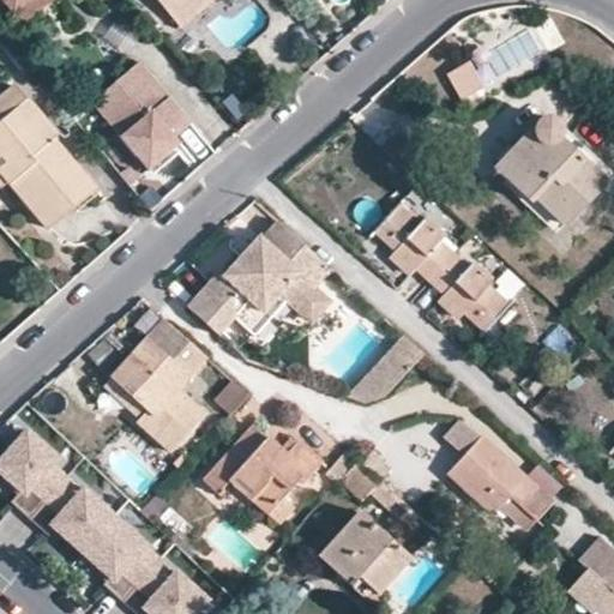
[(0,0),(12,12),(26,0),(0,0)]
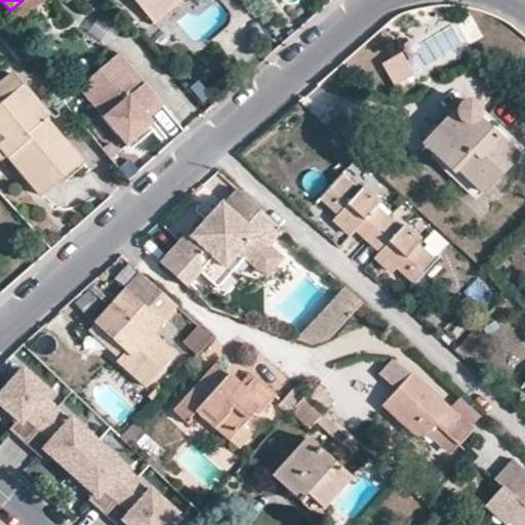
[(154,0),(154,1),(153,0),(137,0),(134,3),(151,24),(178,0),(154,0)]
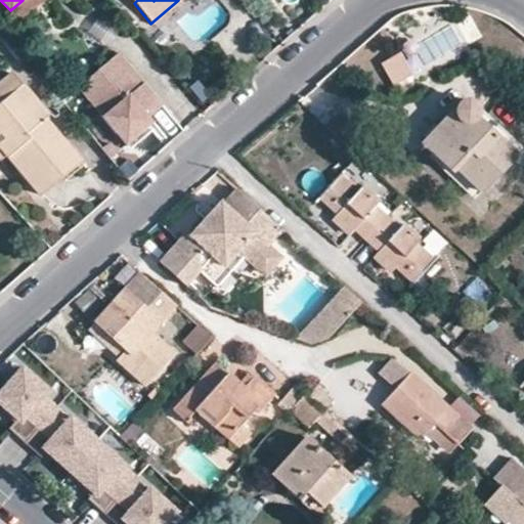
[(409,48),(381,63),(393,86),(422,70),(409,48)]
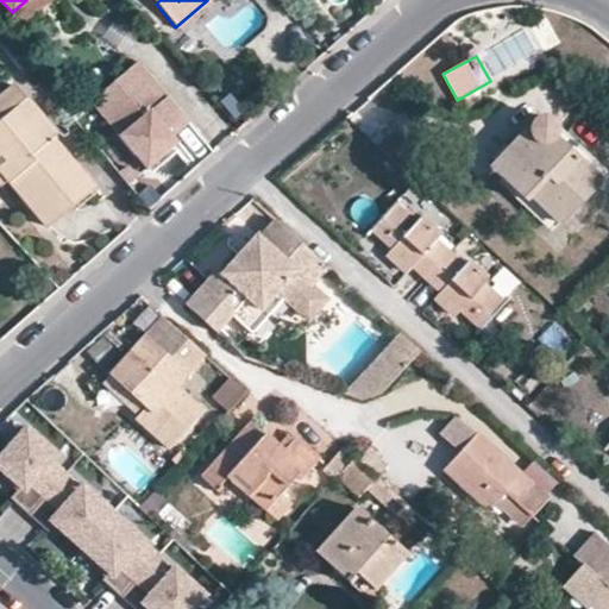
[(188,126),(140,67),(94,105),(150,175),(180,150),(171,139),(188,126)]
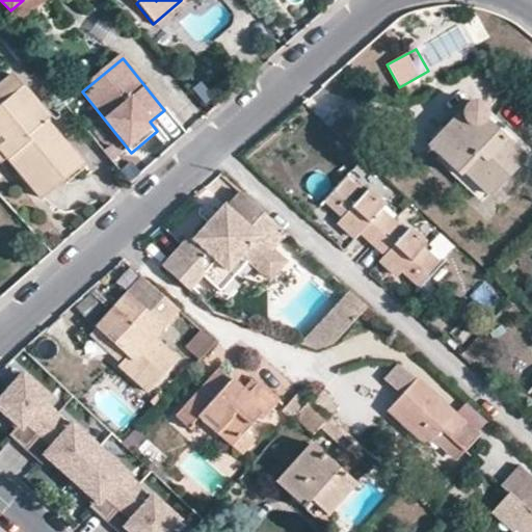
[(0,84),(0,98),(19,82),(11,74),(0,84)]
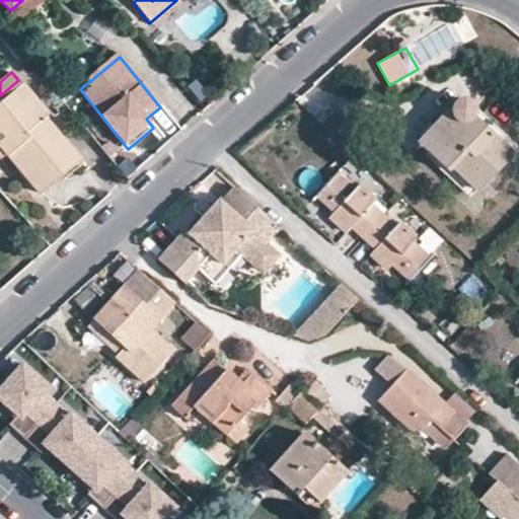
[(0,150),(32,188),(54,170),(59,175),(78,160),(43,118),(47,114),(18,80),(0,95),(0,150)]
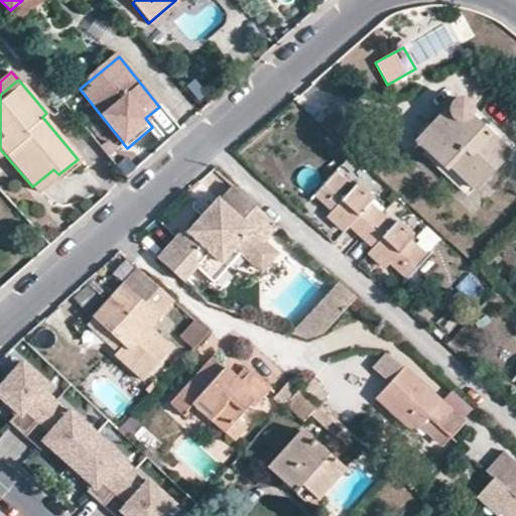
[(473,190),(507,153),(467,117),(472,106),(469,102),(463,98),(457,98),(450,100),(410,142),(443,173),(448,168),(473,190)]
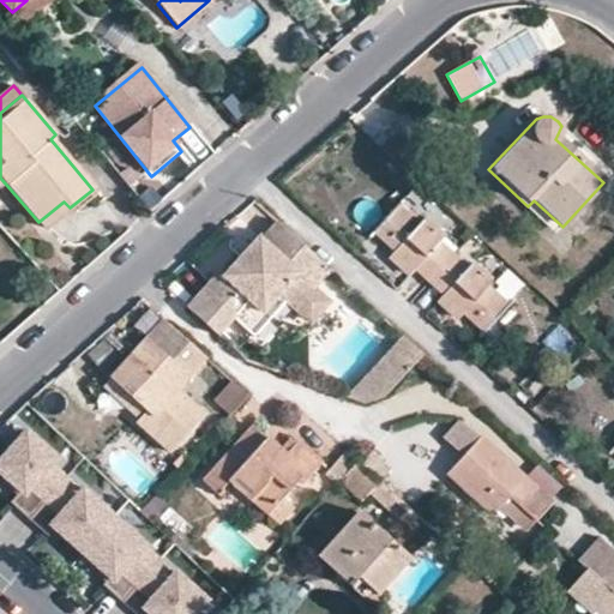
[(561,126),(555,139),(603,182),(612,173),(561,126)]
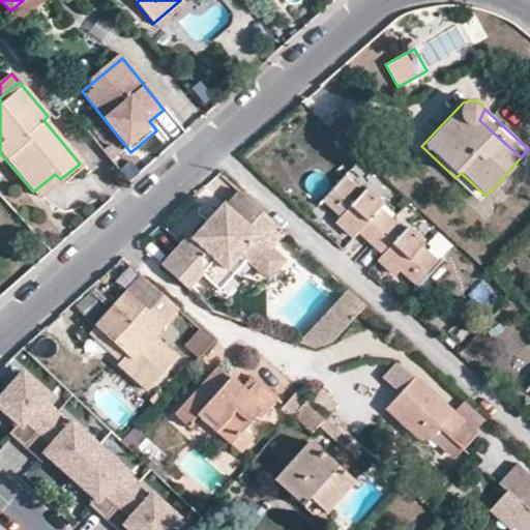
[(461,173),(455,178),(479,201),(486,196),(461,173)]
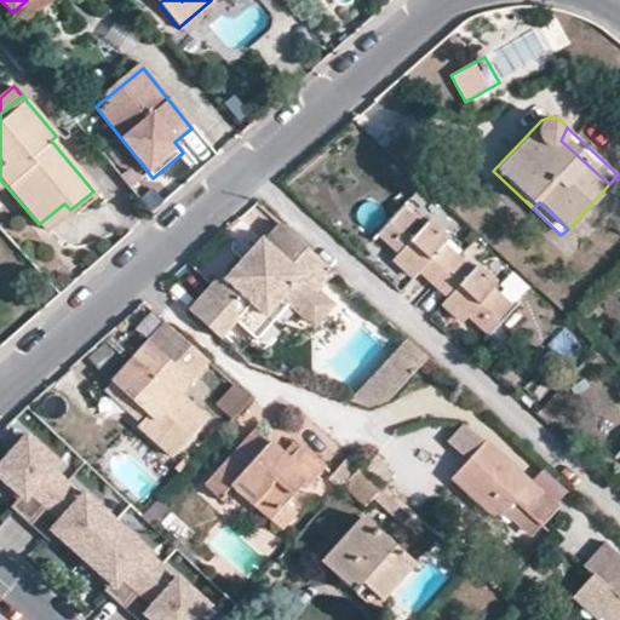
[(443,240),(425,224),(420,229),(399,210),(379,231),(400,250),(394,256),(390,262),(408,279),(414,273),(429,285),(431,286),(454,259),(440,245),(443,240)]
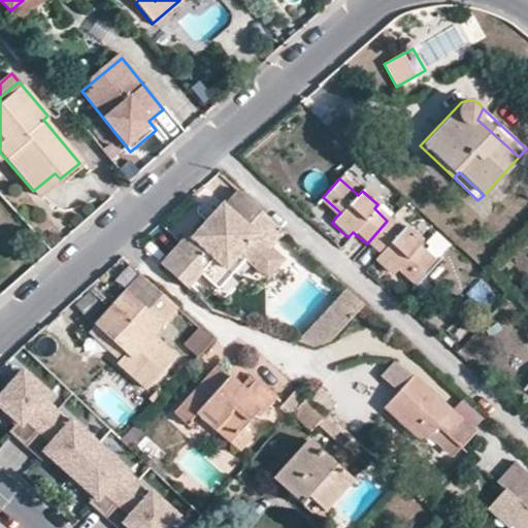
[(224,272),(239,256),(248,262),(263,277),(271,278),(282,266),(279,259),(271,251),(285,235),(238,193),(224,208),(222,206),(216,212),(222,220),(219,224),(205,223),(190,240),(186,236),(158,266),(186,291),(199,277),(200,258),(203,255),(212,262),(224,272)]
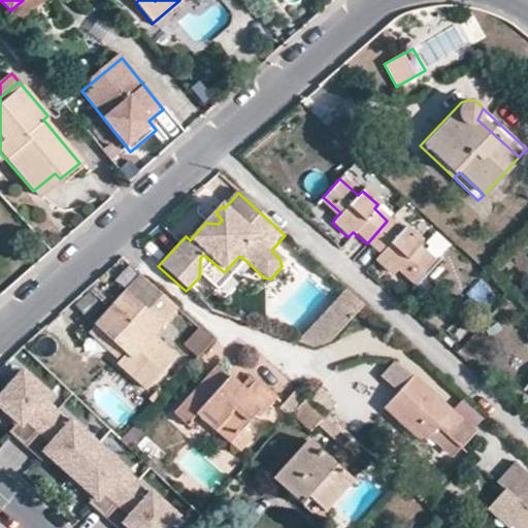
[(323,197),(319,201),(335,218),(340,212),(323,197)]
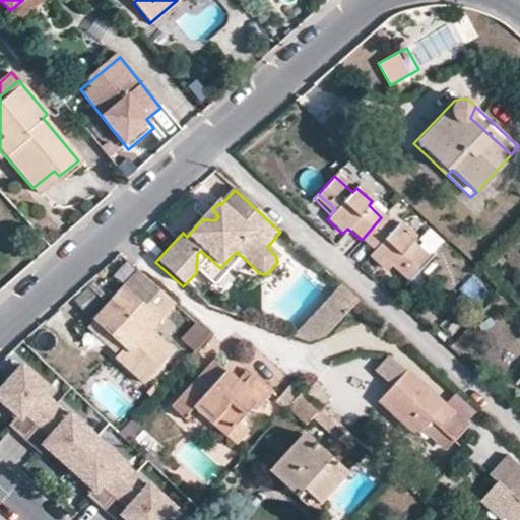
[(218,216),(212,209),(202,219),(215,220),(218,216)]
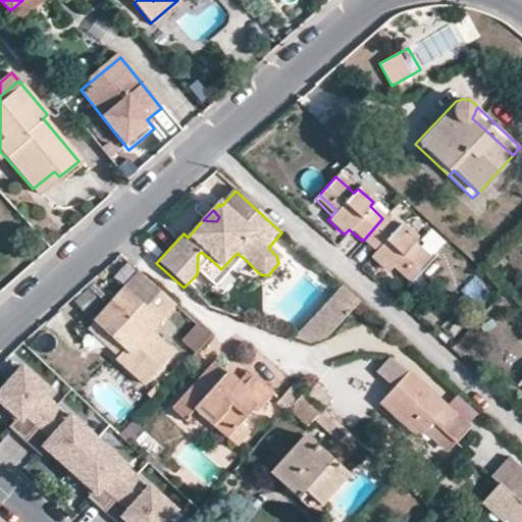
[(415,239),(399,224),(395,229),(382,218),(363,241),(374,251),(369,257),(385,272),(390,267),(395,263),(412,278),(429,259),(411,244),(415,239)]
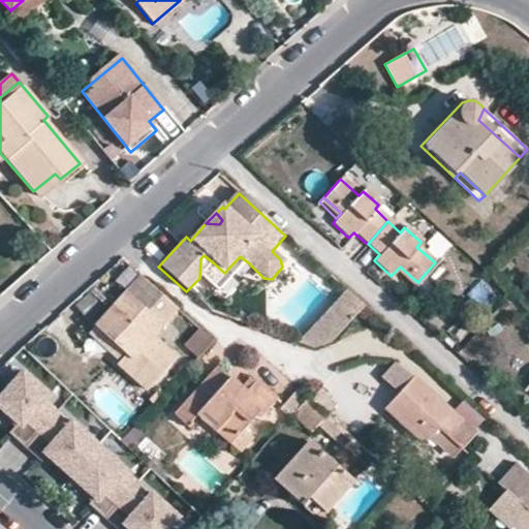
[(213,262),(199,278),(217,294),(248,262),(240,256),(224,273),(213,262)]
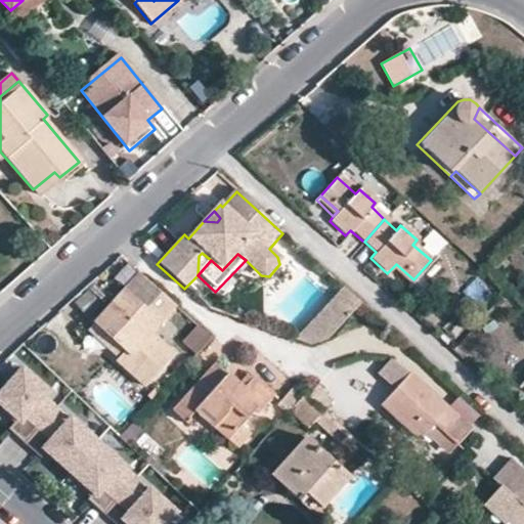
[(409,285),(413,279),(396,264),(392,268),(409,285)]
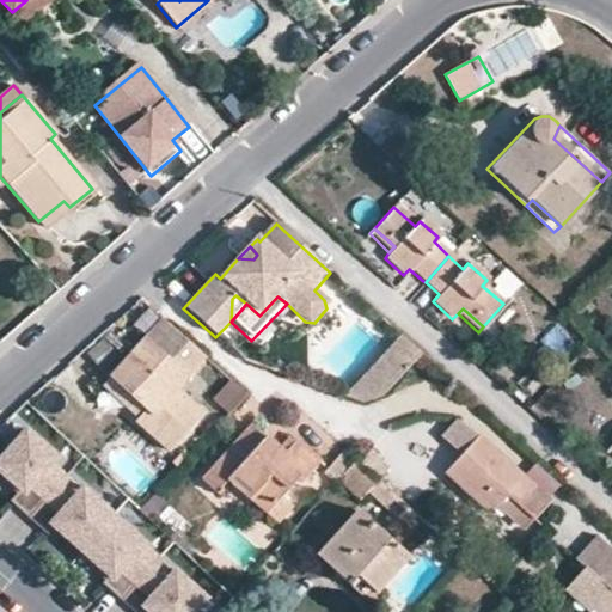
[(142,338),(148,343),(165,325),(158,319),(142,338)]
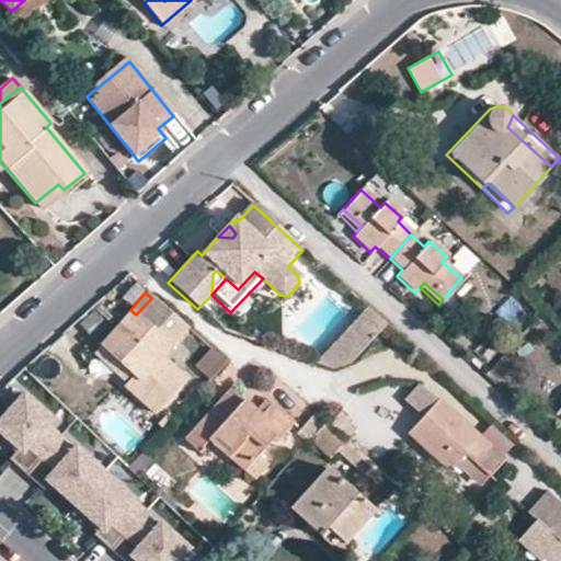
[(130,310),(96,347),(128,377),(123,381),(119,386),(151,414),(182,379),(157,355),(182,325),(151,298),(136,315),(130,310)]
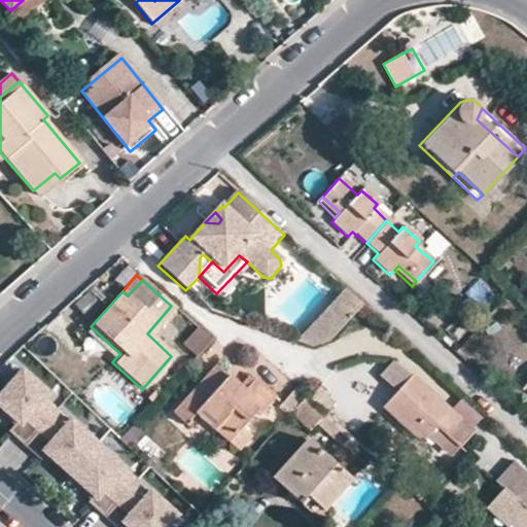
[(314,345),(331,340),(363,306),(344,288),(296,341),(314,345)]
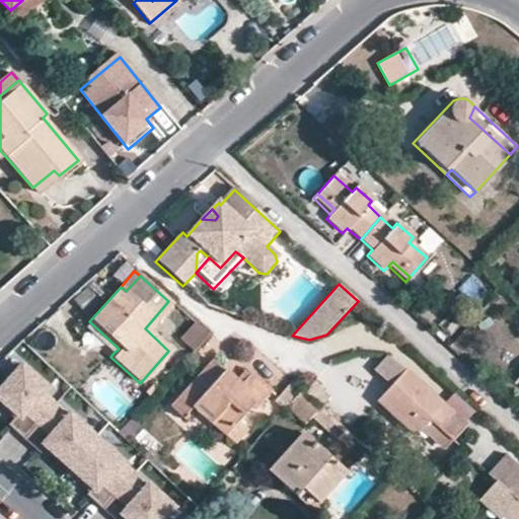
[(89,321),(85,326),(114,353),(119,349),(89,321)]
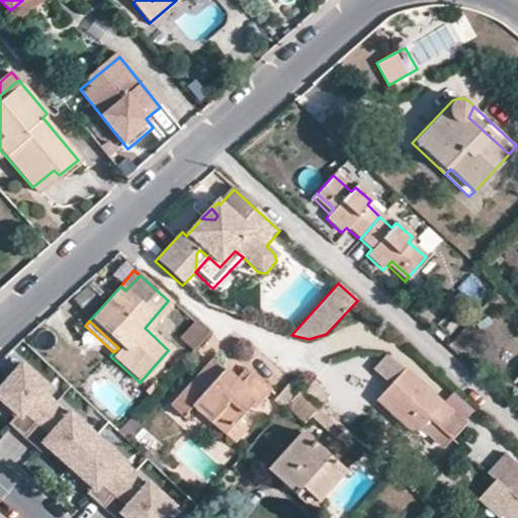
[(179,334),(189,351),(208,339),(198,322),(179,334)]
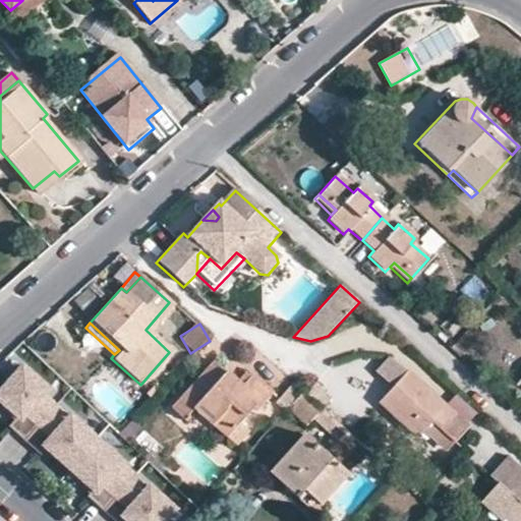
[(241,386),(235,382),(210,360),(171,405),(183,417),(191,407),(225,437),(234,445),(246,430),(238,422),(253,406),(256,410),(272,392),(254,375),(251,374),(241,386)]
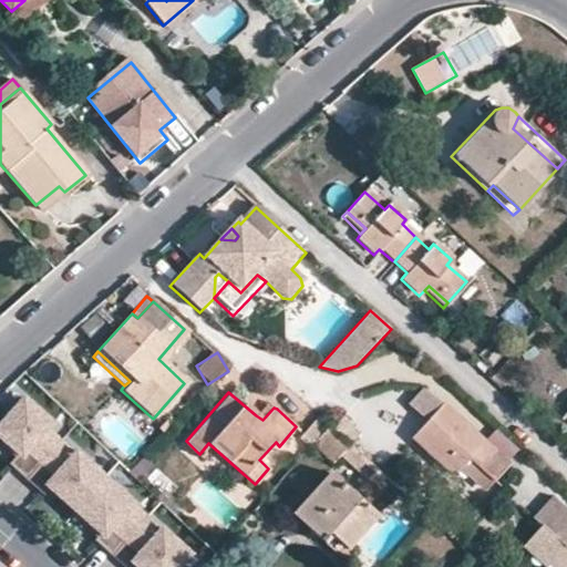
[(256,415),(263,420),(274,408),(267,403),(256,415)]
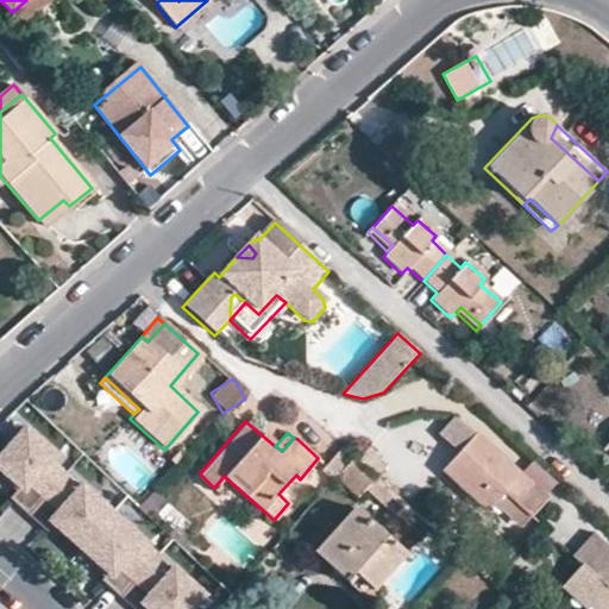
[(516,506),(532,489),(472,434),(443,469),(485,509),(502,493),(516,506)]
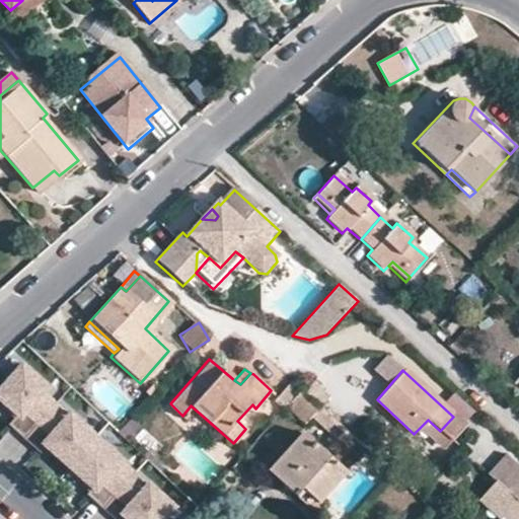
[(27,372),(0,401),(0,403),(47,450),(77,419),(27,372)]
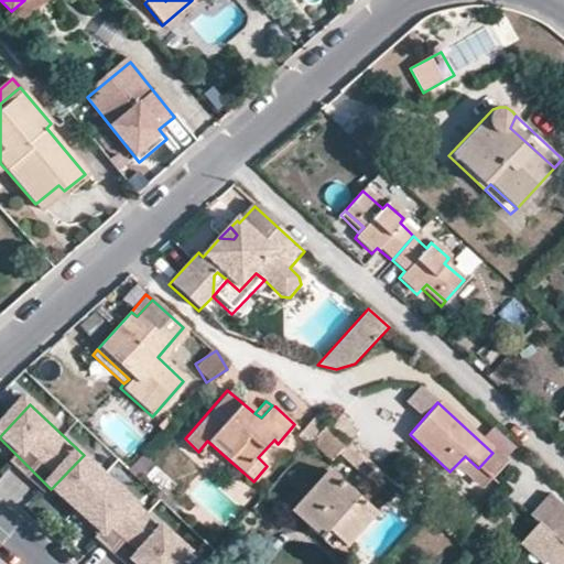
[(325,424),(316,418),(297,437),(306,446),(308,443),(322,427),(325,424)]
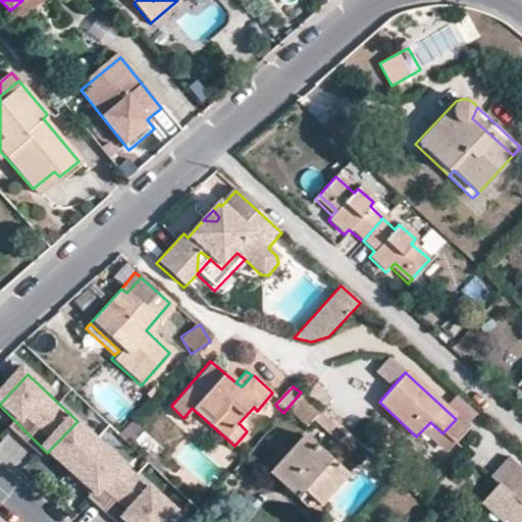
[(298,422),(312,408),(298,396),(285,410),(298,422)]
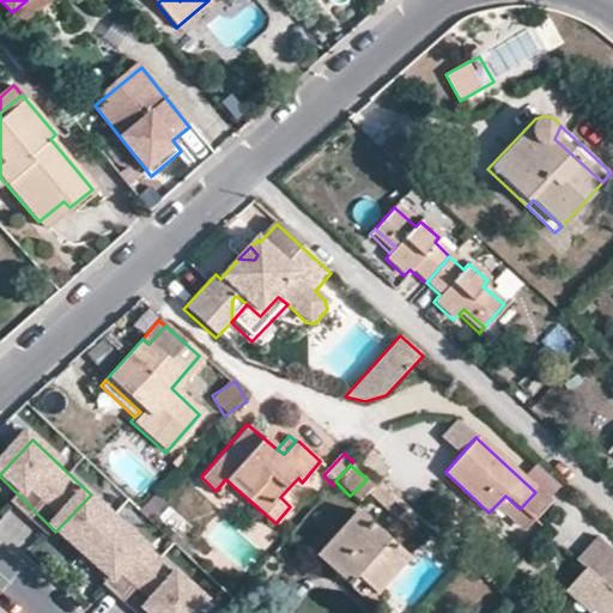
[(225,479),(216,491),(255,525),(265,514),(225,479)]
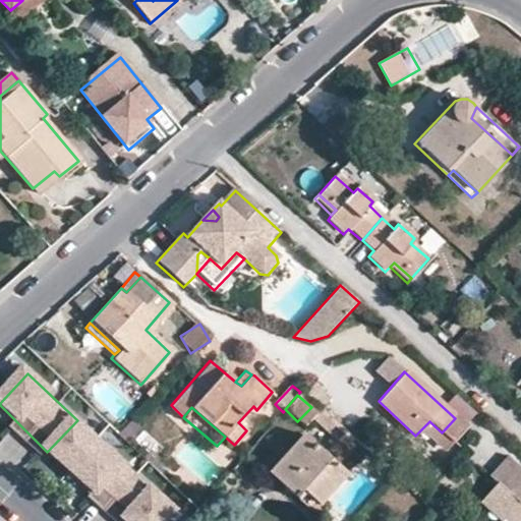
[(148,485),(77,420),(47,452),(118,518),(148,485)]
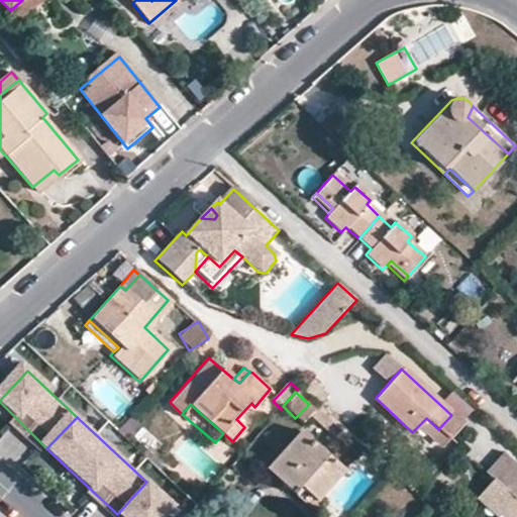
[(266,467),(293,492),(299,484),(317,500),(342,472),(298,431),(266,467)]
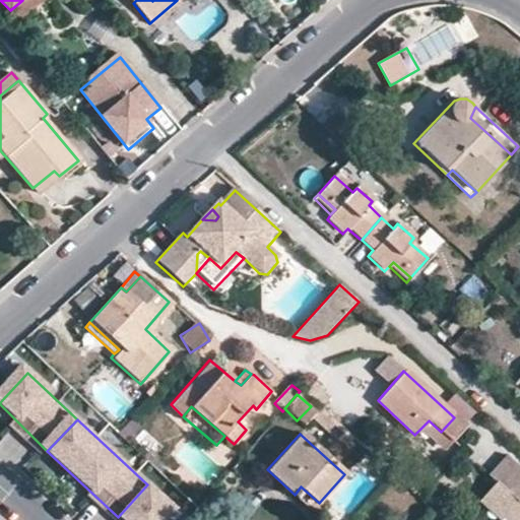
[(519,519),(519,462),(510,453),(493,472),(506,484),(491,501),(513,519),(519,519)]
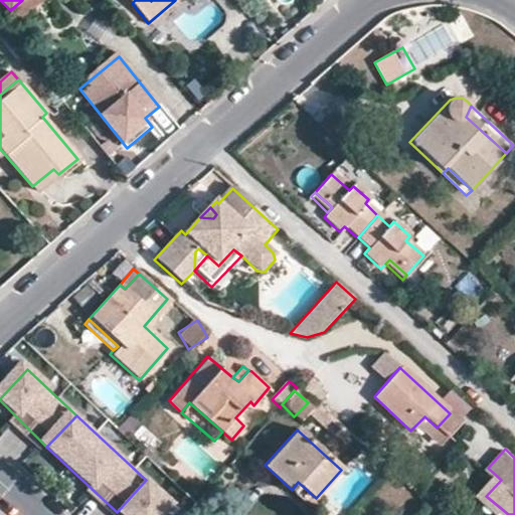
[(146,480),(117,512),(121,514),(169,514),(176,507),(146,480)]
